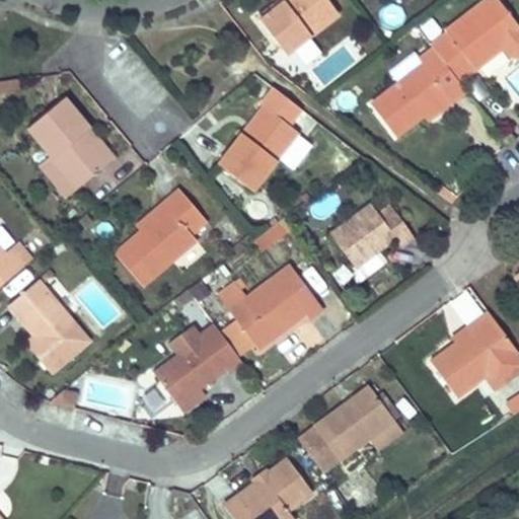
[(277,10),(273,5),(256,17),(285,55),(337,15),(324,0),(279,0),(284,6),(277,10)]
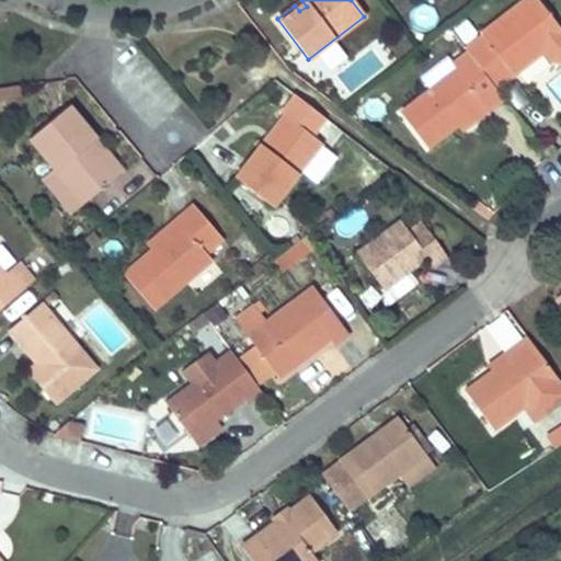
[(301,0),(295,6),(299,11),(307,7),(301,0)]
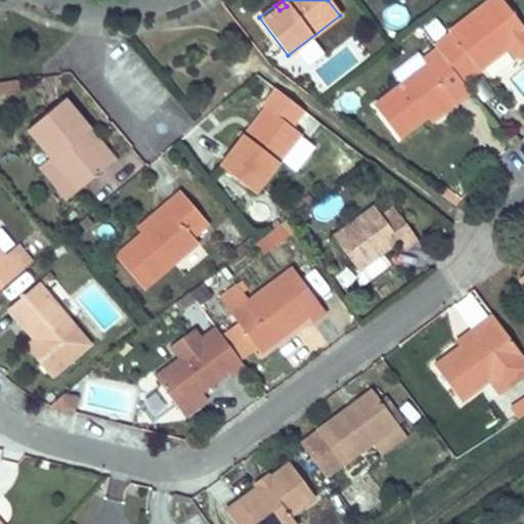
[(453,35),(435,48),(438,51),(462,83),(508,49),(512,55),(517,56),(521,57),(523,56),(523,28),(503,0),(492,0),(450,31),(453,35)]
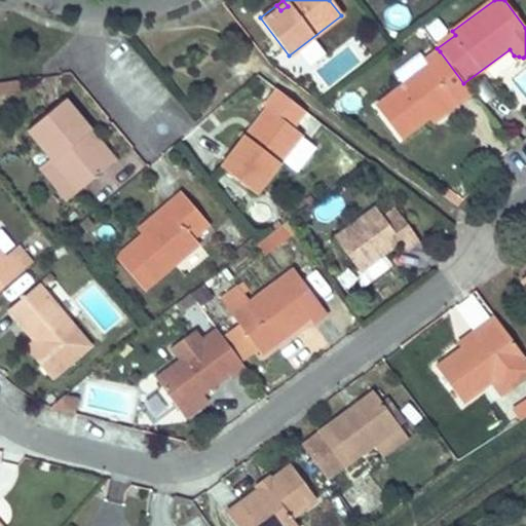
[(401,140),(427,118),(453,98),(457,104),(472,94),(463,83),(440,51),(425,62),(428,66),(376,107),(401,140)]
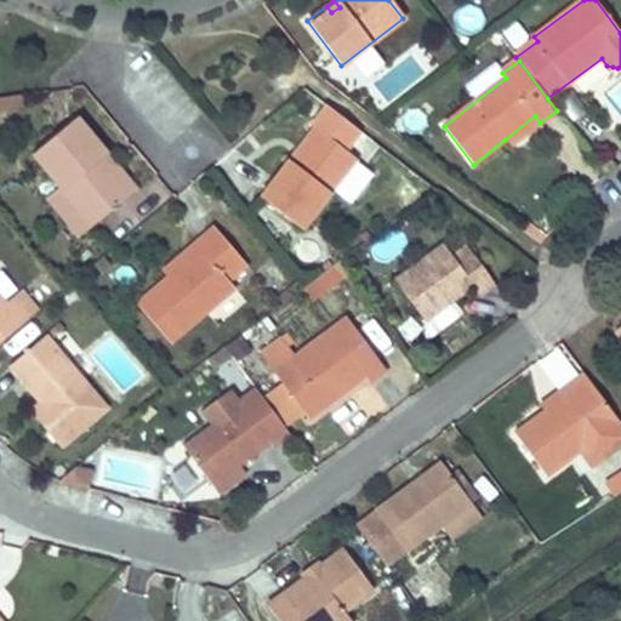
[(535,115),(505,140),(511,146),(540,123),(535,115)]
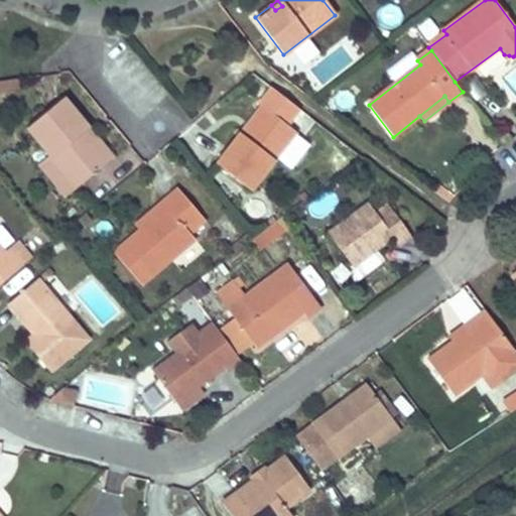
[(109,160),(85,132),(89,129),(63,98),(27,128),(77,187),(109,160)]
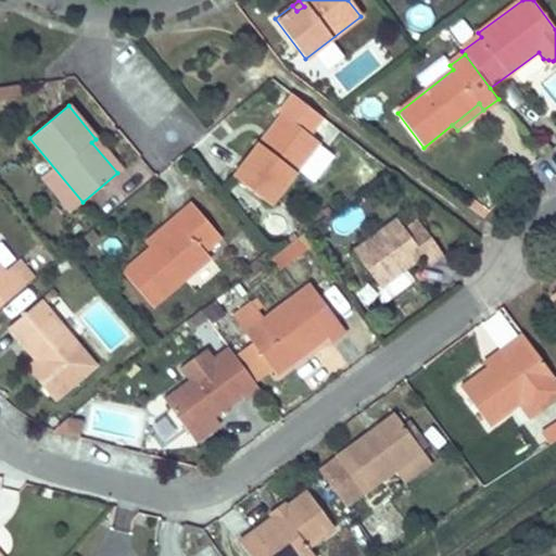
[(280,113),(257,143),(264,149),(288,118),(280,113)]
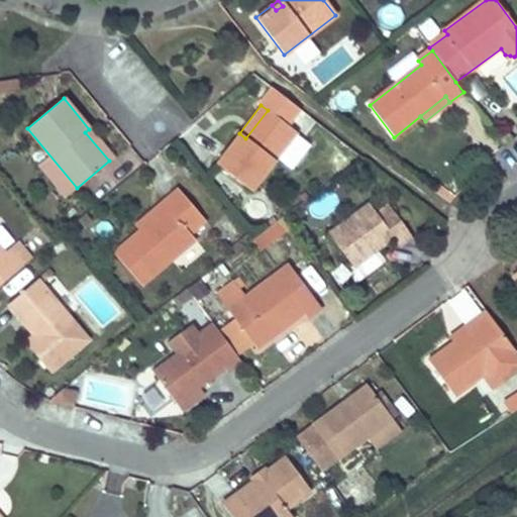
[(245,138),(239,133),(216,164),(251,191),(297,132),(268,110),(245,138)]
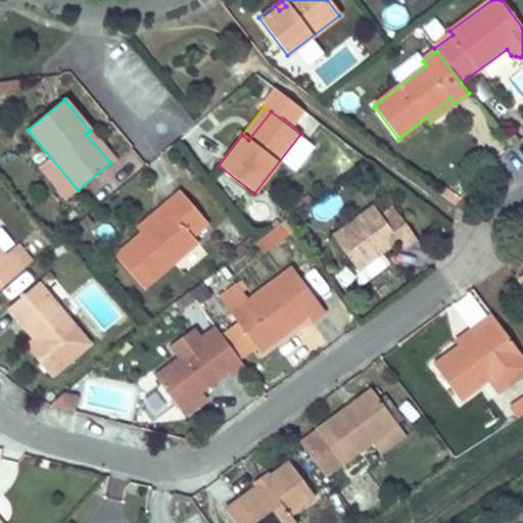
[(90,131),(86,134),(110,162),(114,160),(90,131)]
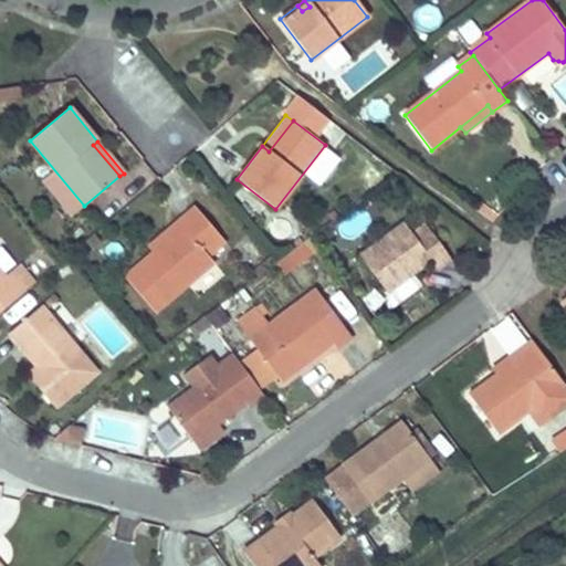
[(552,144),(544,149),(552,160),(561,154),(552,144)]
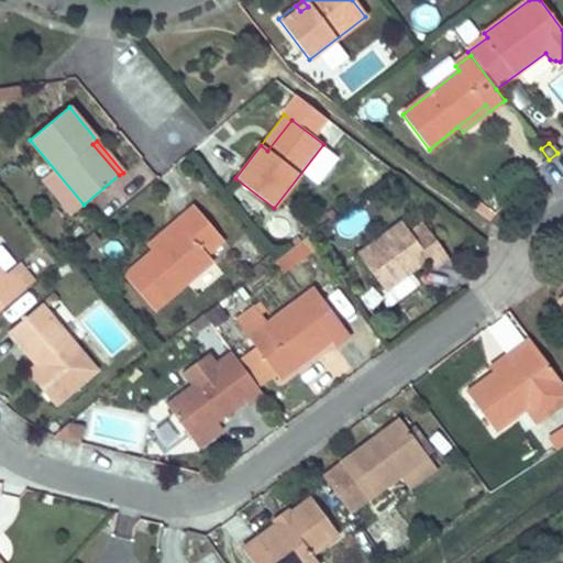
[(475,201),(467,212),(487,227),(494,216),(475,201)]
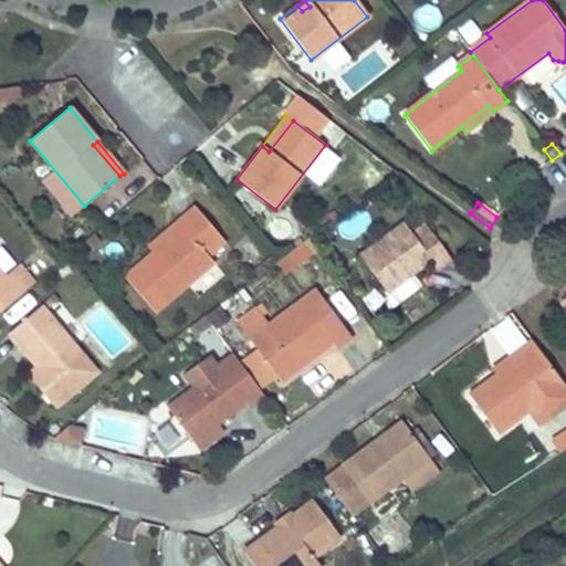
[(182,228),(153,253),(125,276),(155,313),(213,263),(208,257),(224,243),(194,207),(177,222),(182,228)]
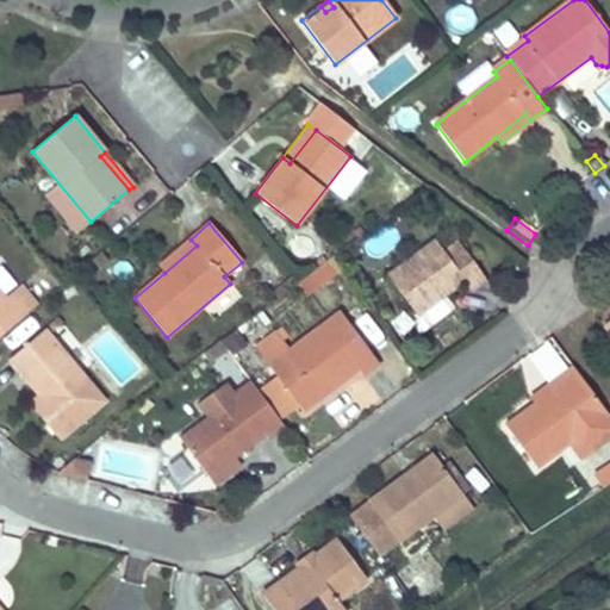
[(191,240),(159,267),(165,273),(197,246),(191,240)]
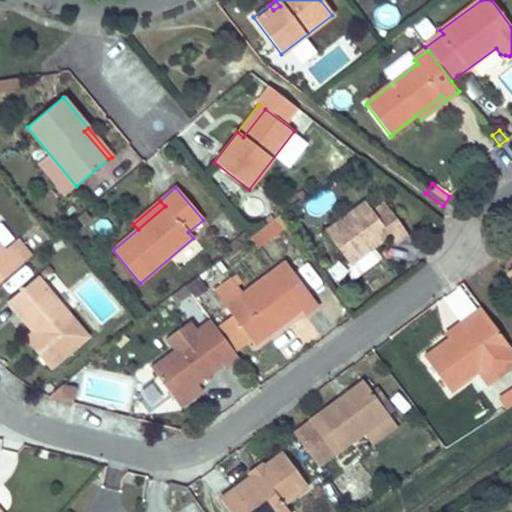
[(364,202),(326,231),(350,263),(348,283),(382,257),(373,245),(388,233),(395,241),(406,233),(383,203),(372,212),(364,202)]
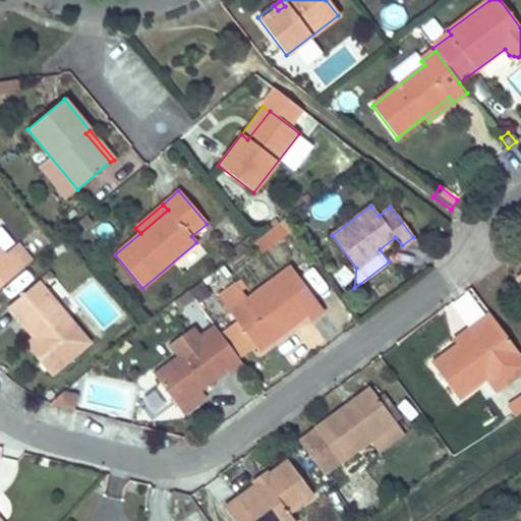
[(283,222),(253,243),(261,253),(290,232),(283,222)]
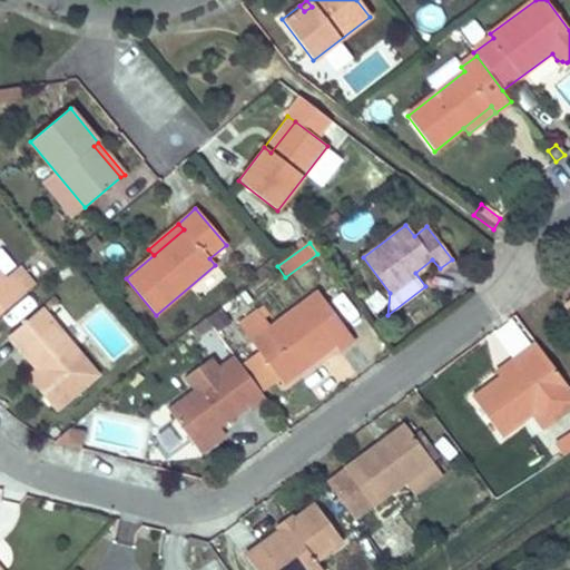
[(9,276),(5,279),(0,274),(0,315),(26,294),(9,276)]
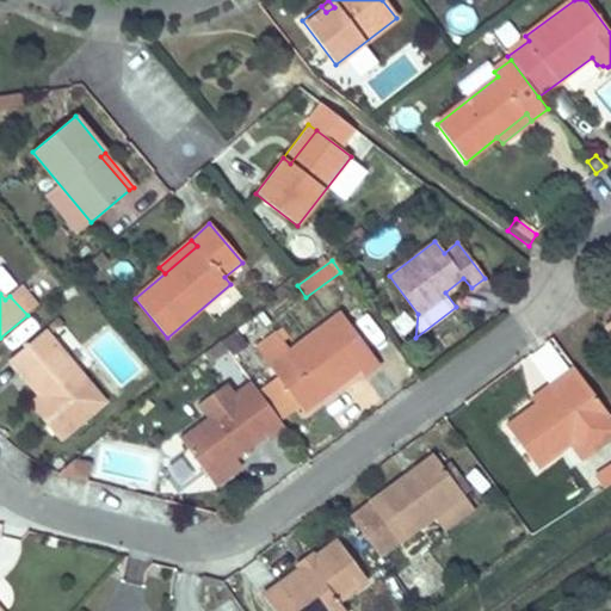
[(303,412),(337,387),(332,380),(352,365),(358,371),(363,378),(380,365),(341,314),(271,368),(303,412)]
